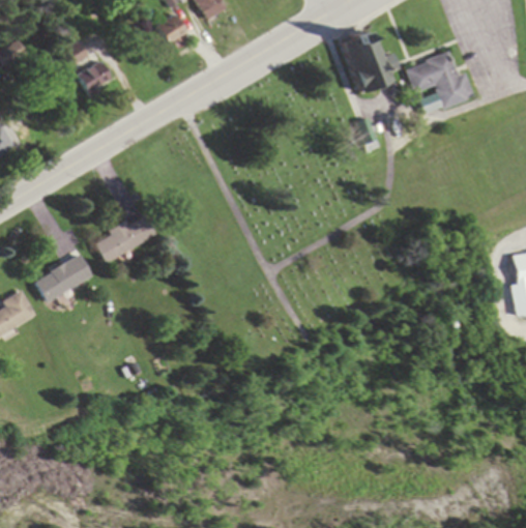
[(197,0),(208,20),(228,8),(222,0),(197,0)]
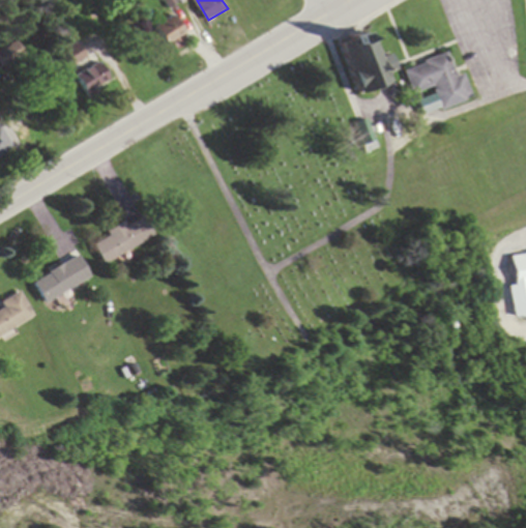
[(156,25),(167,45),(186,34),(175,15),(156,25)]
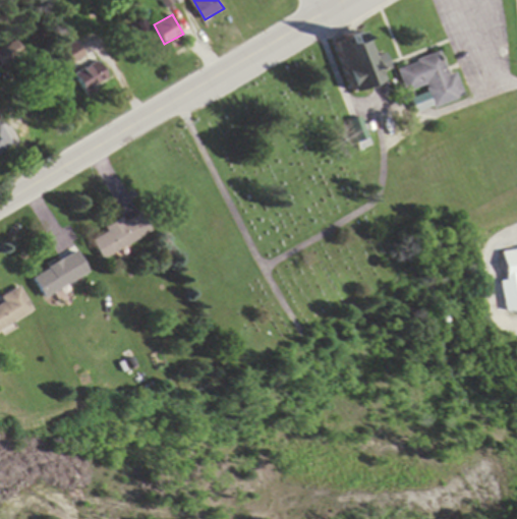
[(388,66),(384,52),(371,55),(363,29),(334,38),(350,90),(382,79),(379,70),(388,66)]
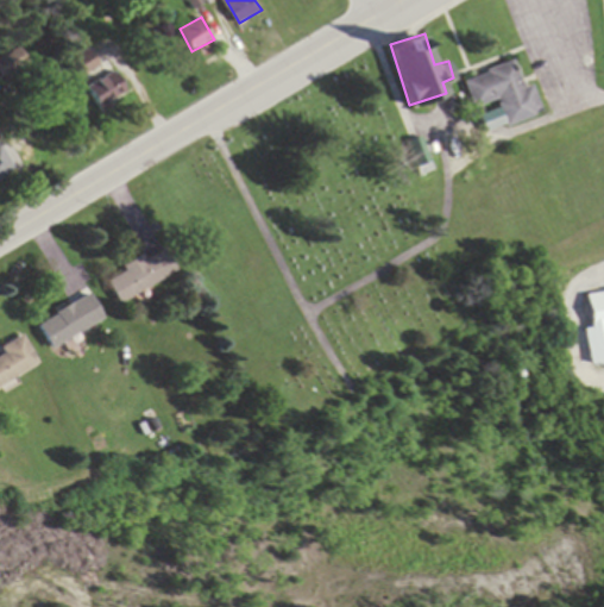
[(109,61),(100,44),(75,58),(86,75),(109,61)]
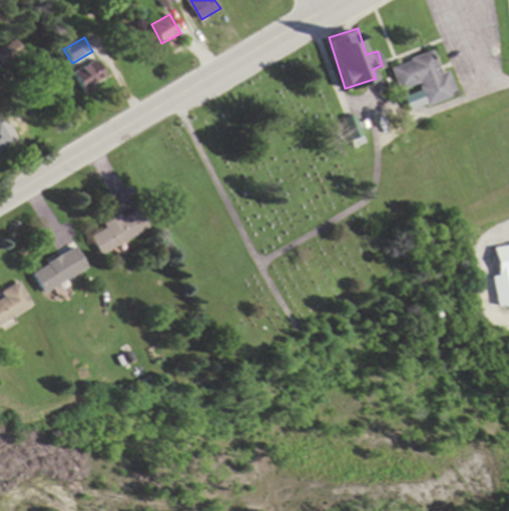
[(392,65),(401,88),(420,82),(428,104),(457,94),(448,70),(442,72),(434,50),(392,65)]
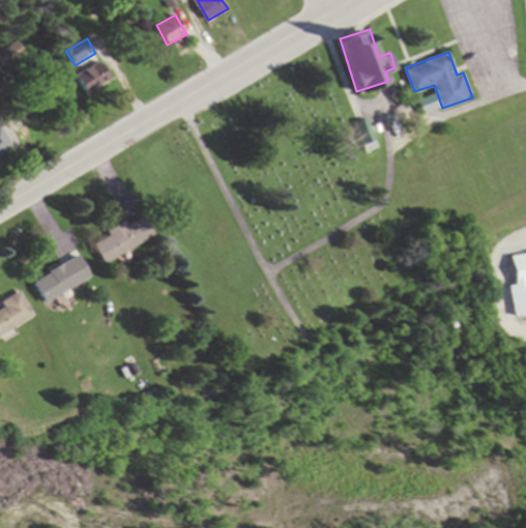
[(114,81),(103,60),(79,74),(90,94),(114,81)]
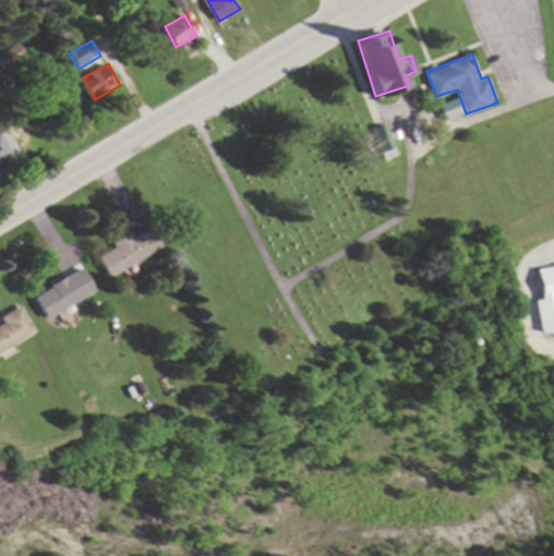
[(0,158),(11,154),(0,132),(0,158)]
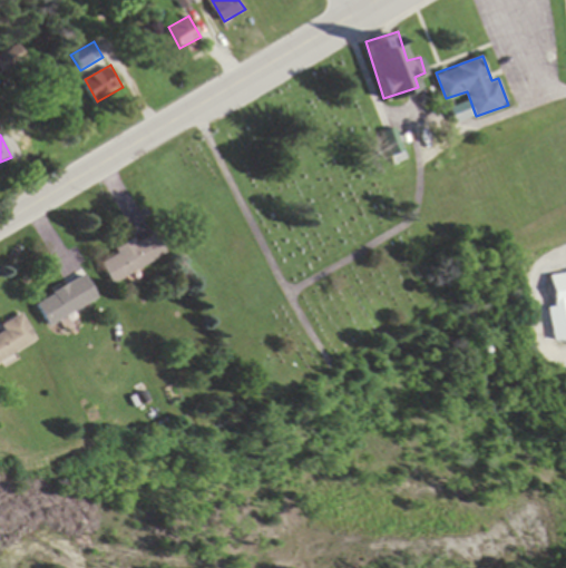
[(103,258),(114,282),(165,257),(154,233),(103,258)]
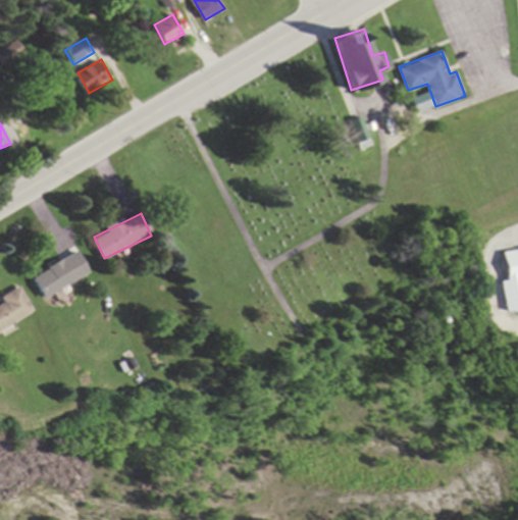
[(517,249),(506,251),(511,282),(517,281),(517,249)]
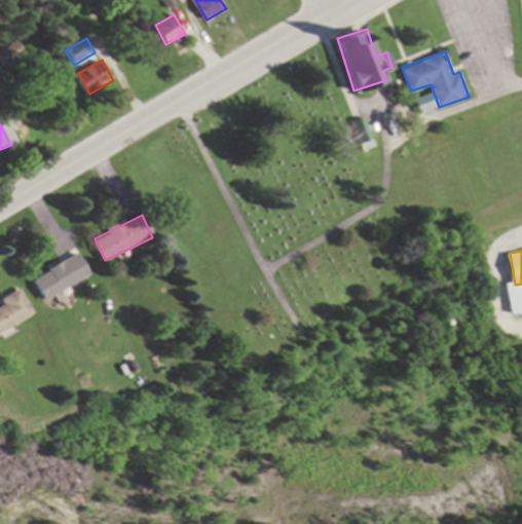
[(47,301),(92,274),(79,252),(34,278),(47,301)]
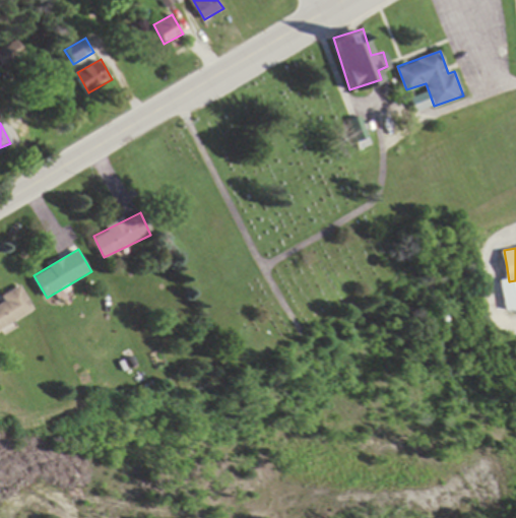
[(0,329),(36,311),(21,285),(1,296),(3,299),(0,300),(0,329)]
